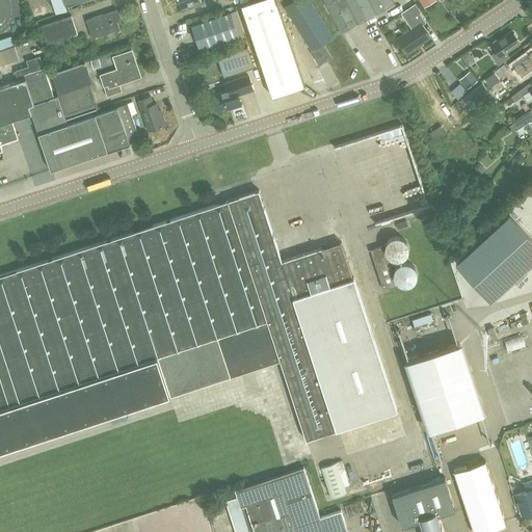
[(178,0),(182,9),(202,3),(201,0),(178,0)]
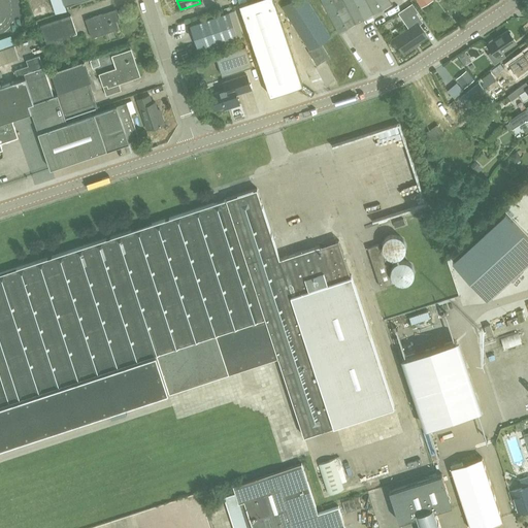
[(274,0),(252,0),(239,4),(270,96),(303,85),(274,0)]
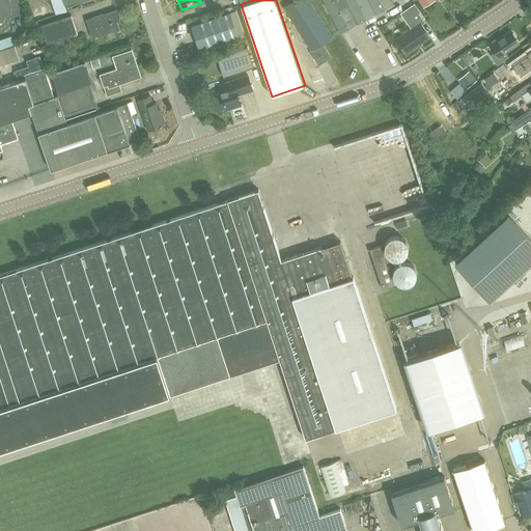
[(319,65),(332,57),(323,44),(333,36),(309,0),(294,0),(284,6),(312,50),(310,51),(319,65)]
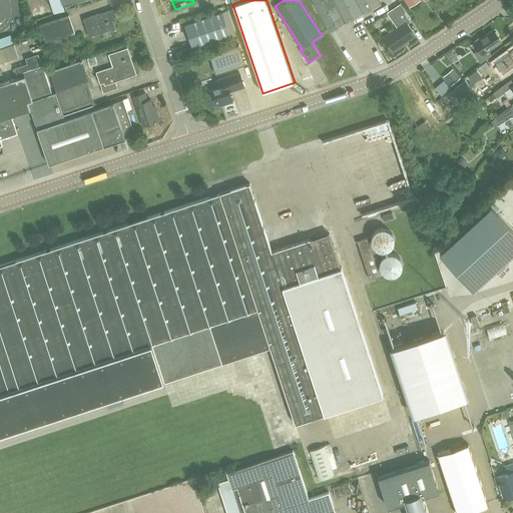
[(314,0),(331,30),(382,2),(380,0),(314,0)]
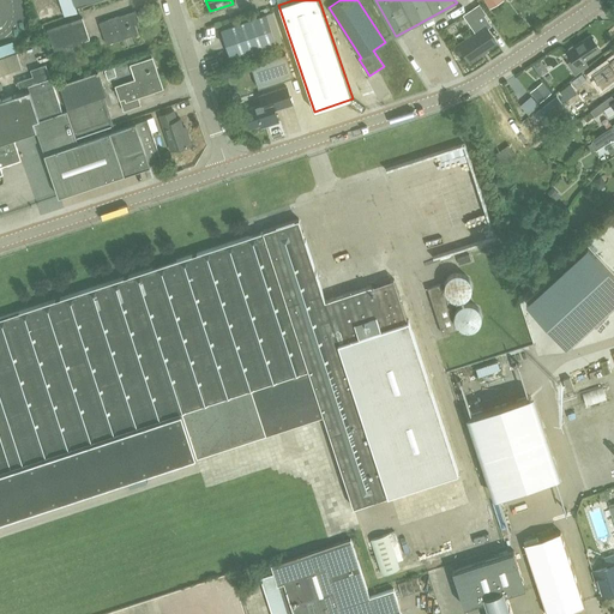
[(471,61),(498,43),(488,29),(492,26),(485,16),(487,14),(480,4),(463,14),(474,30),(457,41),(458,42),(456,44),(455,48),(455,50),(456,54),(459,55),(463,55),(465,53),(471,61)]
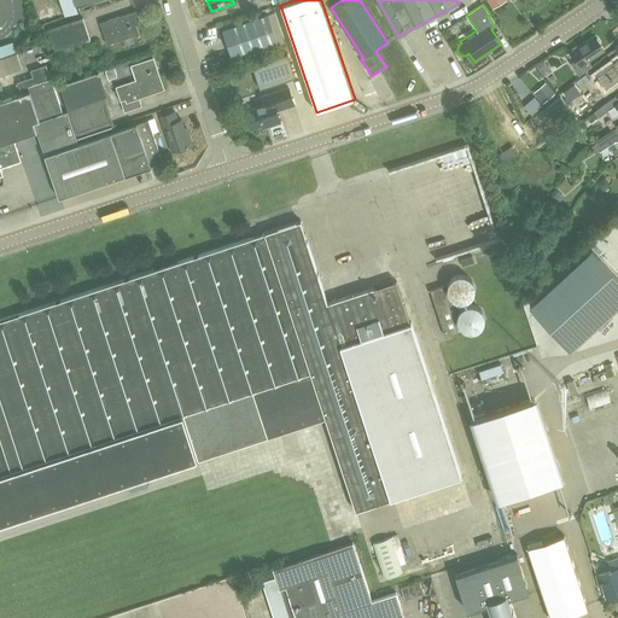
[(140,23),(136,12),(124,16),(123,15),(101,22),(109,44),(140,34),(138,24),(140,23)]
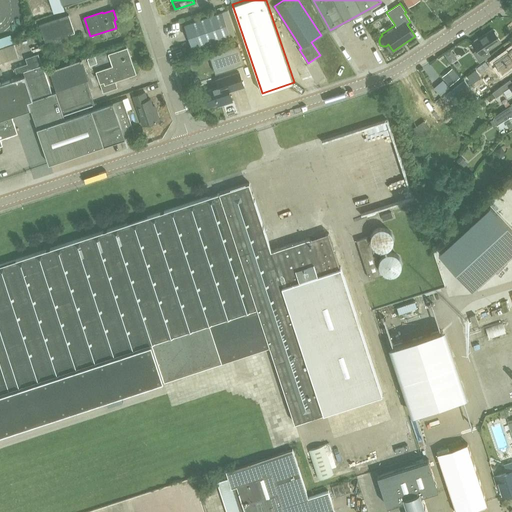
[(225,19),(223,11),(184,24),(193,49),(231,36),(228,27),(232,26),(229,17),(225,19)]
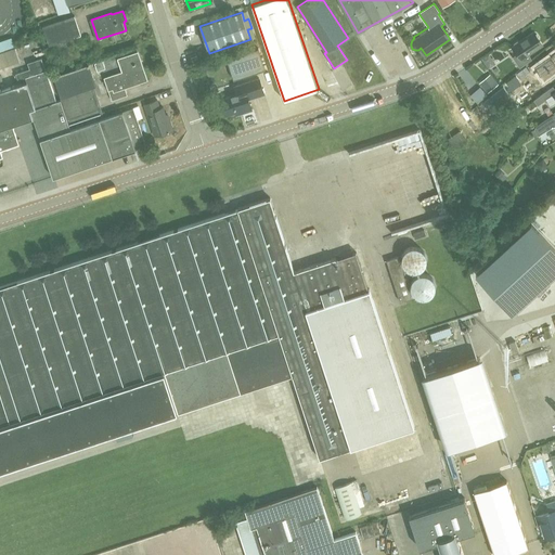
[(62,21),(43,26),(50,46),(82,35),(79,25),(65,29),(62,21)]
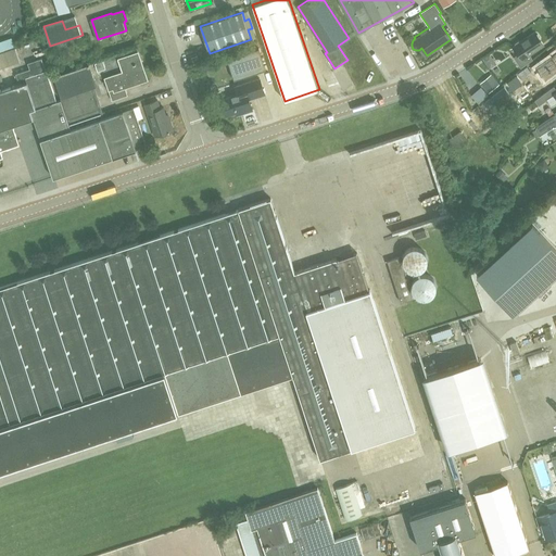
[(521,67),(533,60),(529,54),(543,45),(539,39),(540,37),(538,34),(535,34),(521,42),(519,41),(516,43),(516,46),(516,47),(520,53),(515,58),(521,67)]
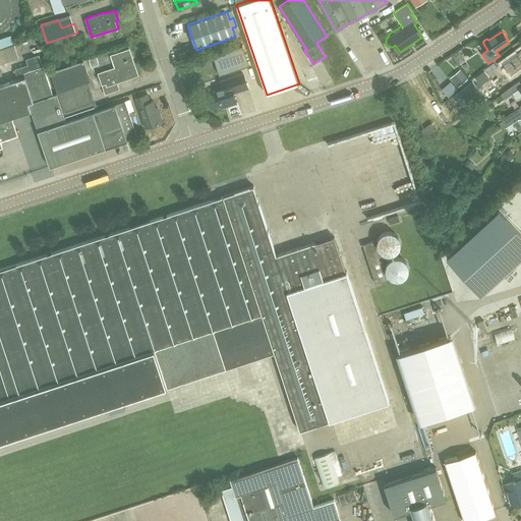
[(94,112),(67,121),(57,94),(53,95),(40,54),(25,58),(27,64),(14,68),(16,75),(24,72),(25,76),(1,84),(0,81),(0,64),(19,58),(15,45),(0,49),(0,149),(3,148),(2,146),(1,141),(18,136),(12,117),(32,111),(51,166),(106,148),(137,136),(126,102),(94,112)]
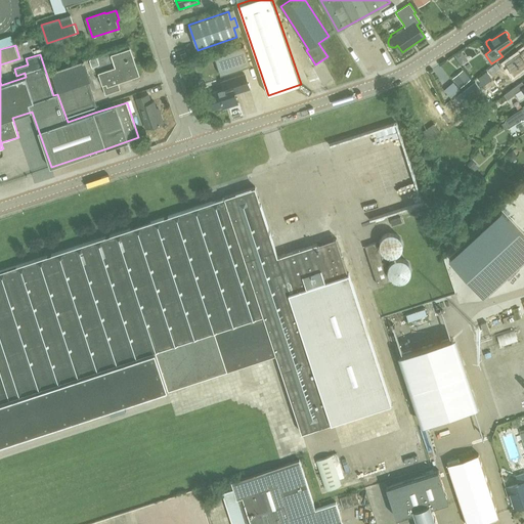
[(214,55),(220,75),(250,66),(244,45),(214,55)]
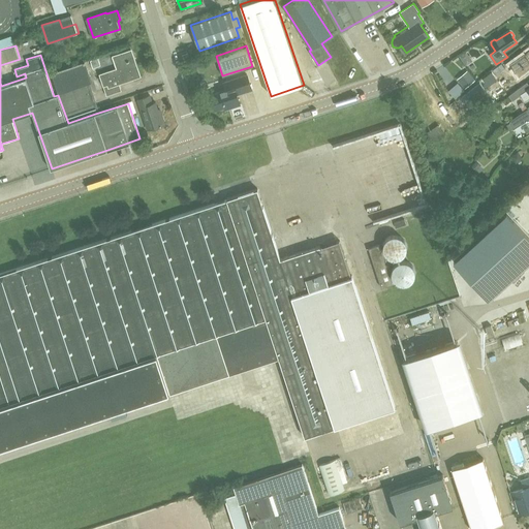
[(528,49),(509,63),(512,68),(509,70),(517,80),(527,71),(526,70),(528,68),(528,49)]
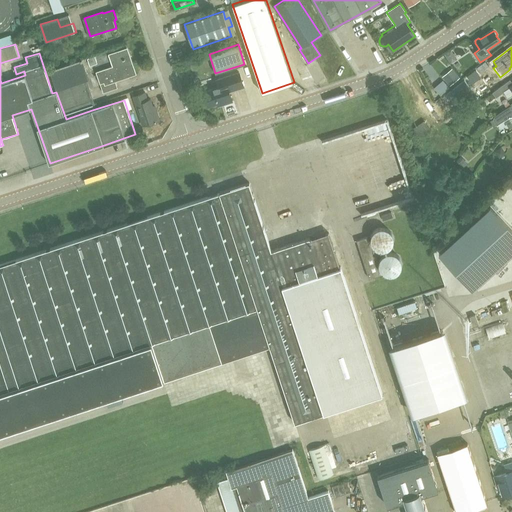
[(104,93),(118,88),(116,81),(137,74),(128,48),(109,54),(113,66),(97,72),(104,93)]
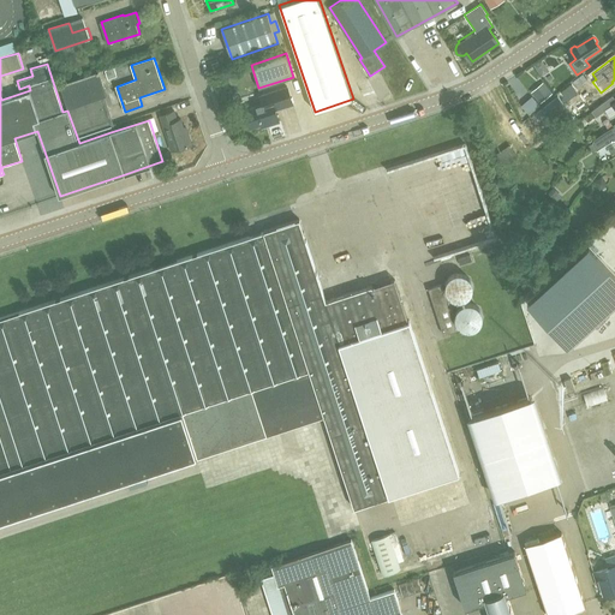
[(108,78),(117,76),(114,66),(105,70),(108,78)]
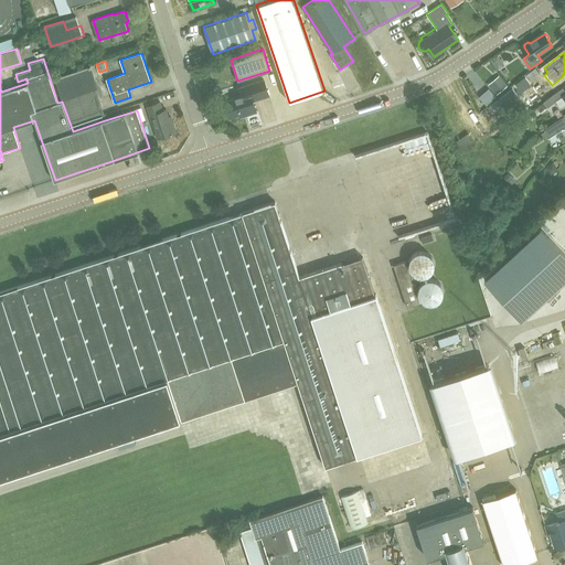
[(91,65),(55,77),(63,100),(72,126),(105,115),(95,88),(98,87),(91,65)]
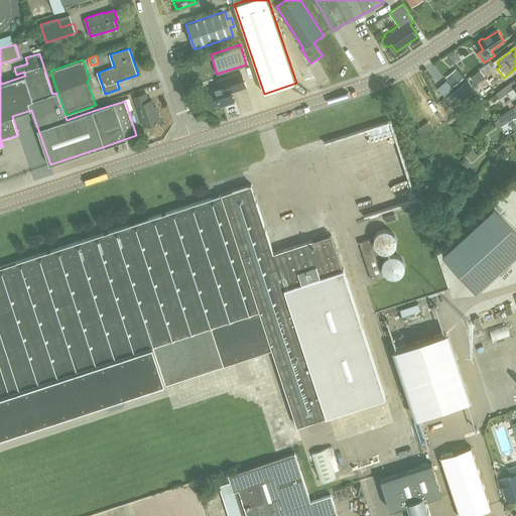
[(489,61),(481,68),(486,74),(490,71),(494,68),(489,61)]
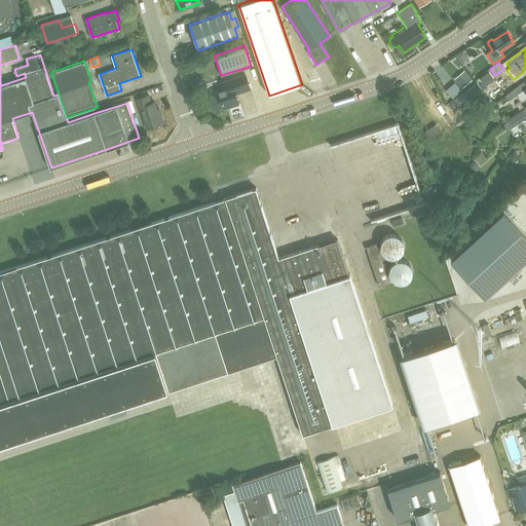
[(489,71),(480,78),(485,85),(494,78),(489,71)]
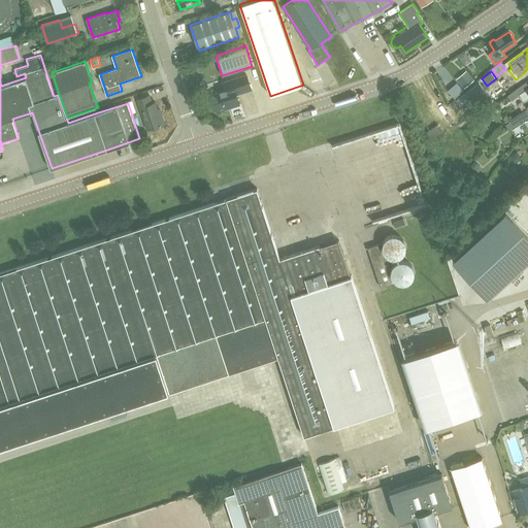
[(226,109),(240,104),(236,95),(252,90),(246,74),(224,81),(226,89),(210,94),(216,109),(225,106),(226,109)]
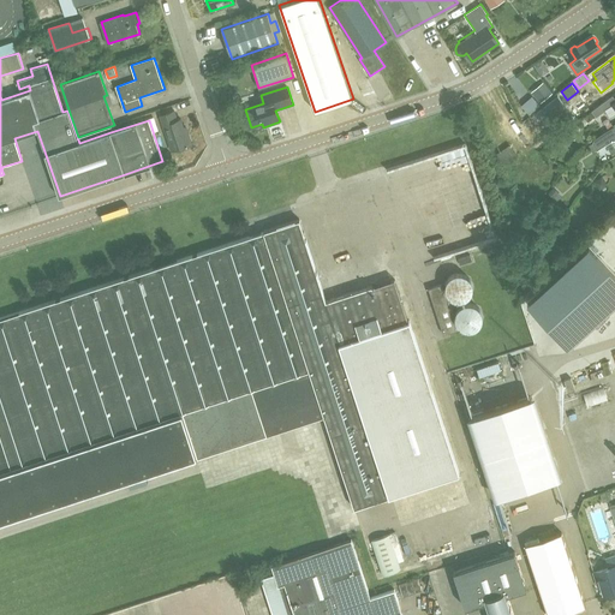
[(601,105),(591,111),(592,112),(585,118),(587,123),(596,117),(605,111),(610,118),(614,113),(614,99),(613,95),(609,97),(601,105)]
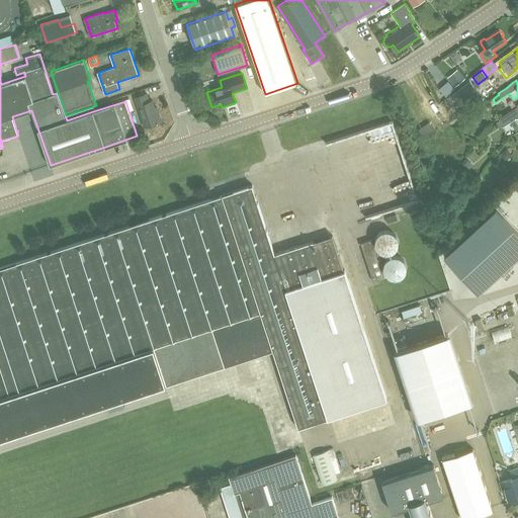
[(150,100),(148,93),(136,97),(146,126),(162,121),(159,111),(157,112),(153,99),(150,100)]
